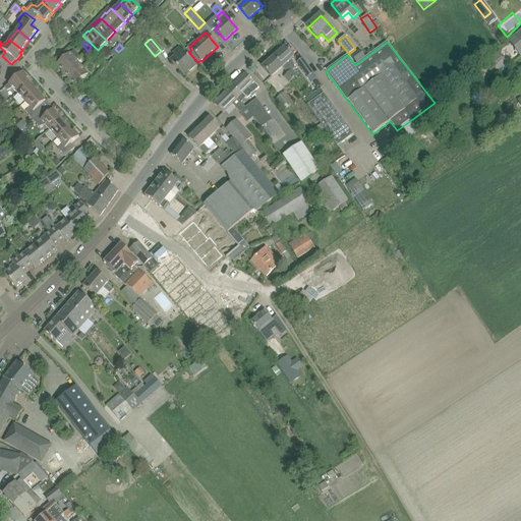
[(88,51),(93,56),(96,53),(91,47),(88,51)]
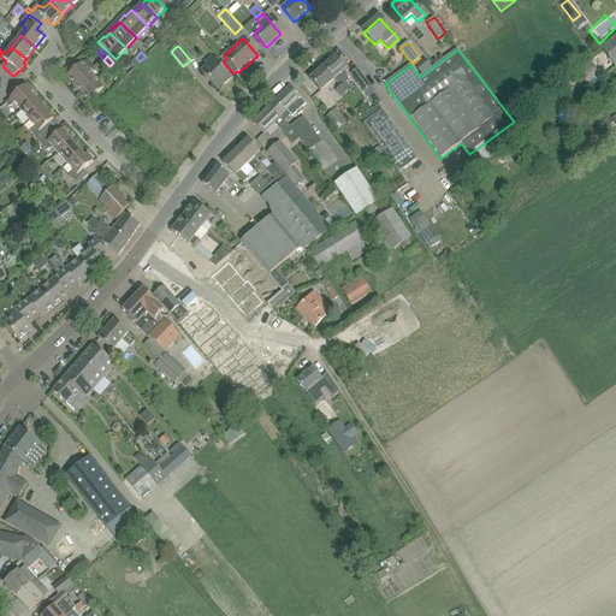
[(337,55),(324,67),(335,80),(341,87),(345,83),(348,82),(347,75),(344,71),(348,67),(345,64),(337,55)]
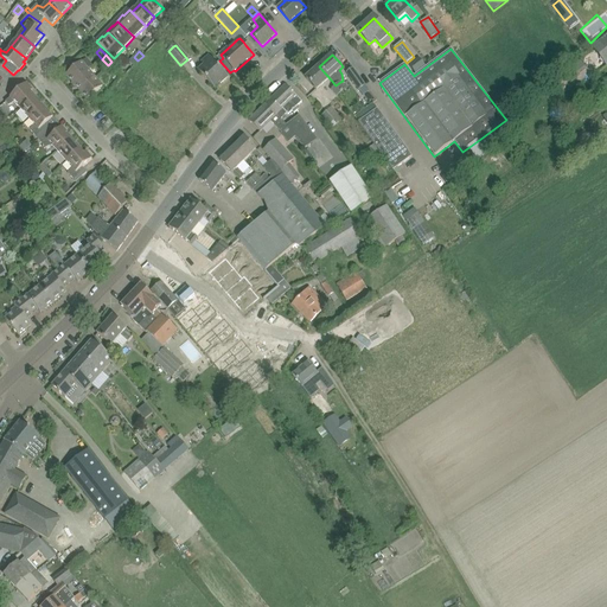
[(82,62),(66,76),(74,84),(89,70),(88,70),(93,65),(87,58),(82,62)]
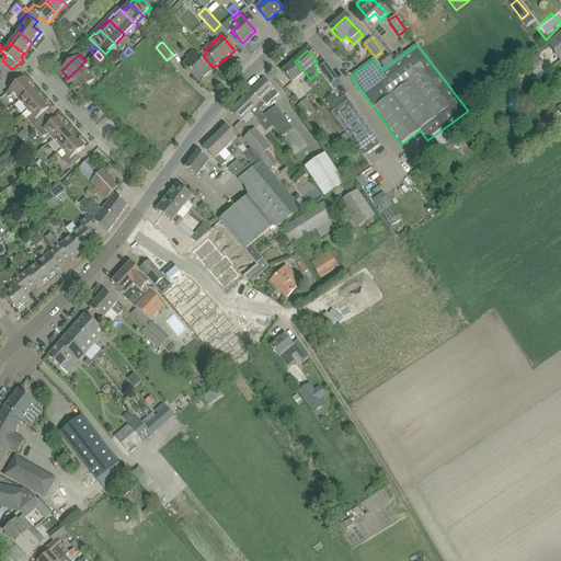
[(198,82),(210,71),(196,55),(183,66),(198,82)]
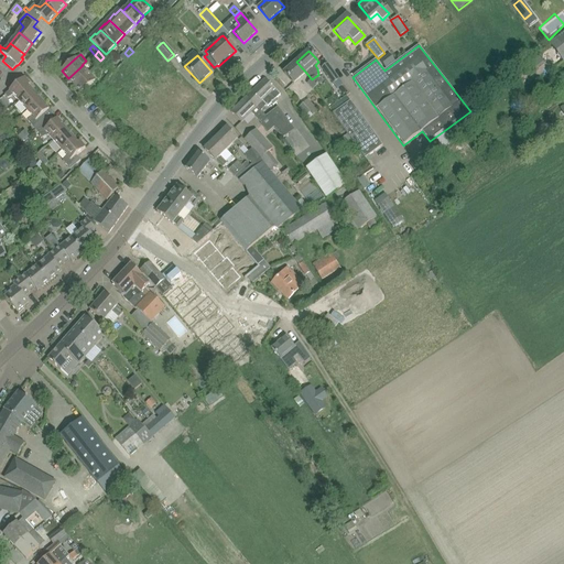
[(386,68),(394,62),(390,55),(381,62),(386,68)]
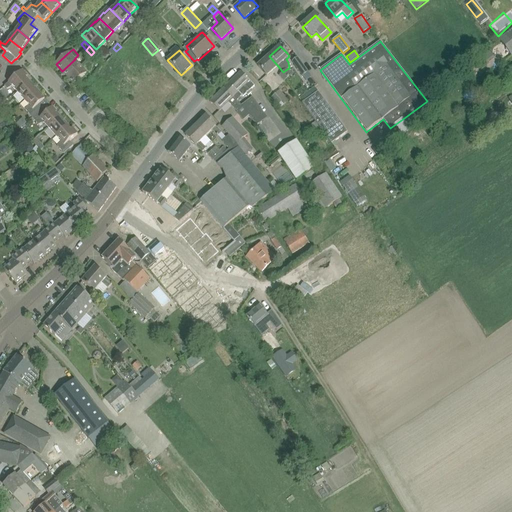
[(481,58),(474,64),(480,70),(486,65),(495,58),(489,51),(481,58)]
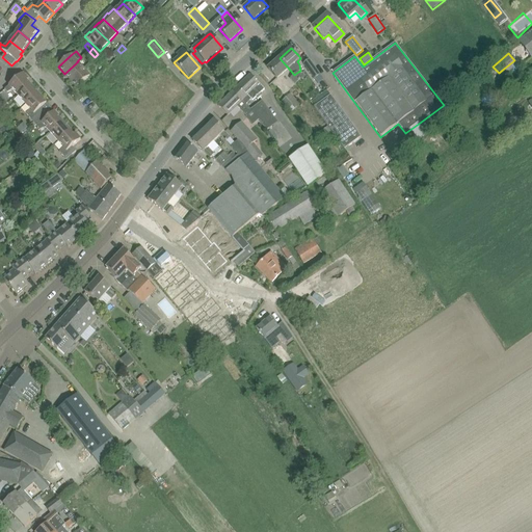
[(277,79),(289,69),(280,58),(268,69),(277,79)]
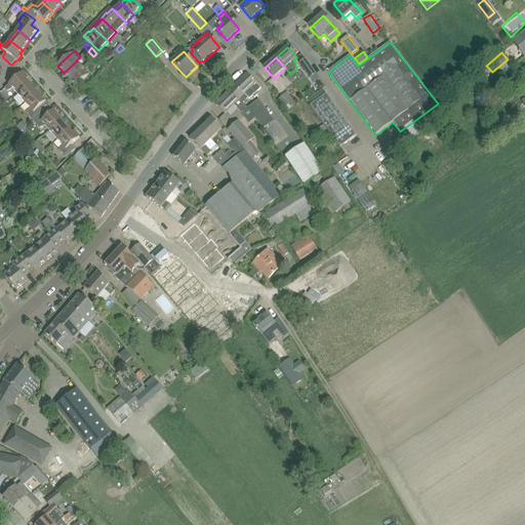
[(105,68),(108,64),(103,58),(99,62),(105,68)]
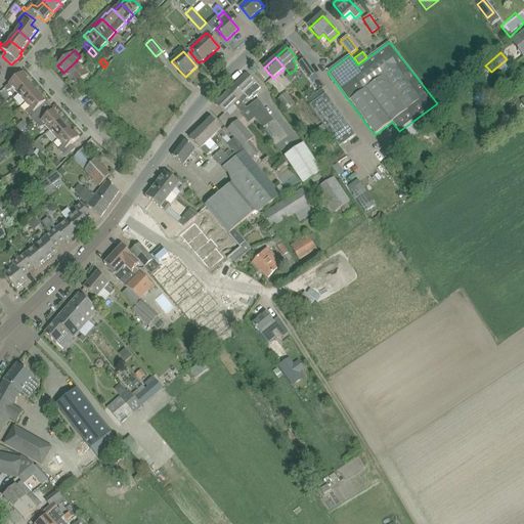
[(310,78),(315,74),(305,59),(299,63),(310,78)]
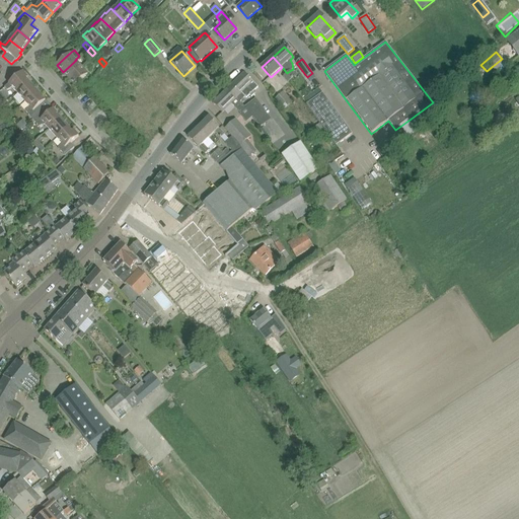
[(69,78),(82,67),(76,60),(63,72),(69,78)]
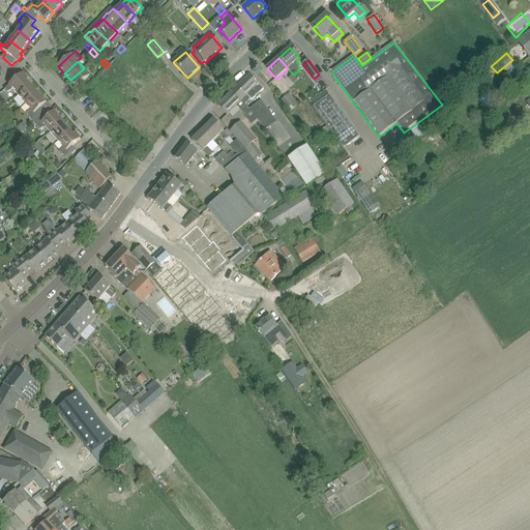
[(70,80),(77,87),(90,76),(84,68),(70,80)]
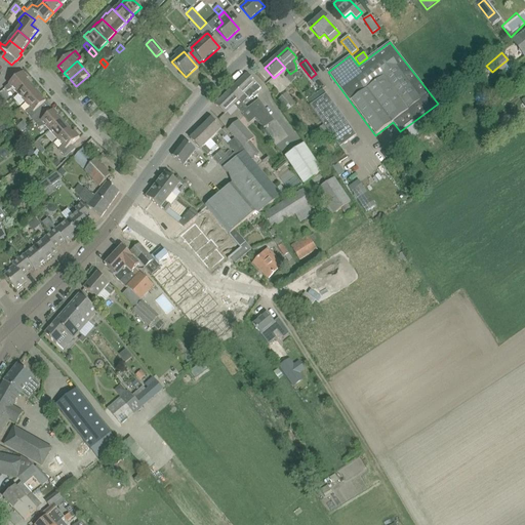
[(17,94),(30,83),(27,80),(29,79),(23,73),(5,88),(7,91),(12,89),(17,94)]
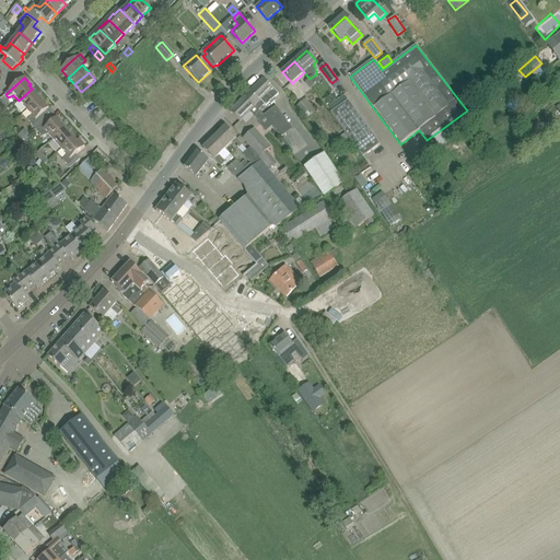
[(272,104),(276,102),(273,100),(279,94),(264,79),(255,86),(270,103),(272,104)]
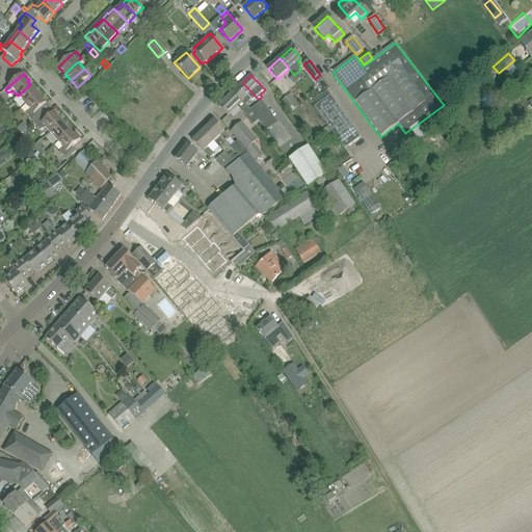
[(295,85),(299,81),(294,75),(290,79),(295,85)]
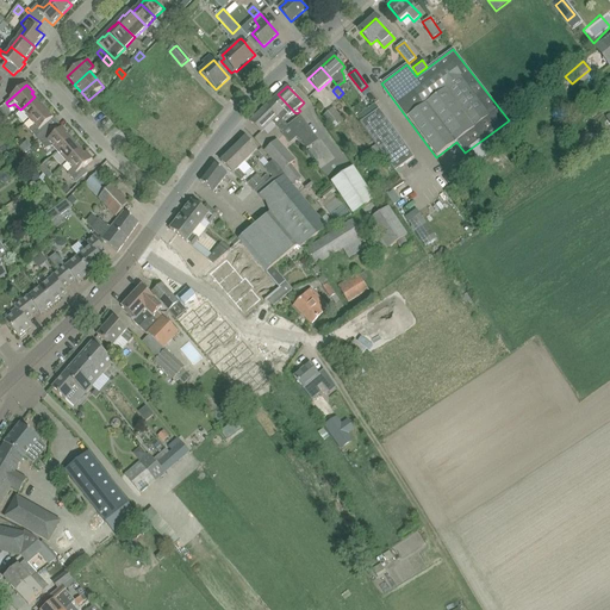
[(367,86),(361,91),(365,97),(371,92),(367,86)]
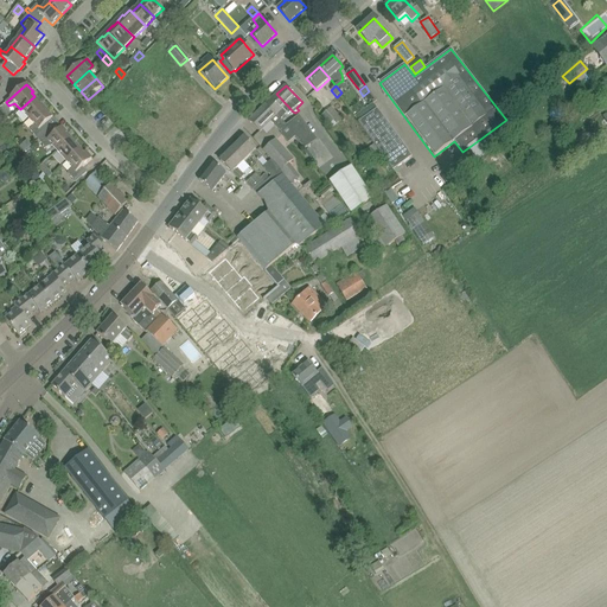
[(289,115),(293,112),(276,94),(267,103),(281,119),(287,113),(289,115)]
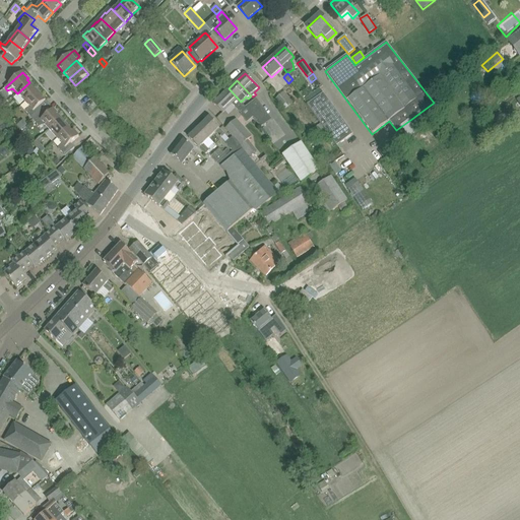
[(29,82),(17,93),(25,103),(38,91),(35,89),(36,88),(30,83),(30,84),(29,82)]
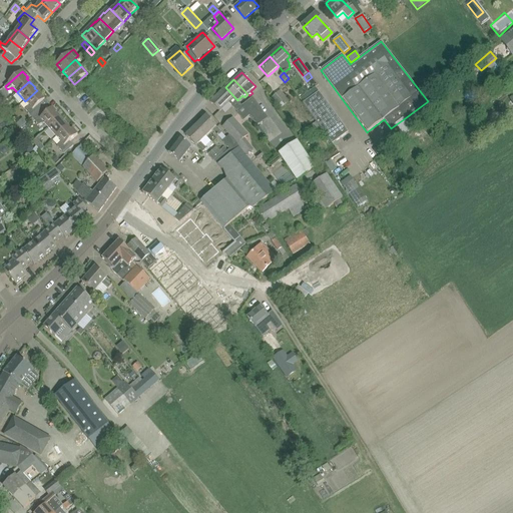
[(242,105),(237,100),(225,87),(210,102),(219,111),(229,102),(238,112),(237,113),(243,120),(249,115),(242,105)]
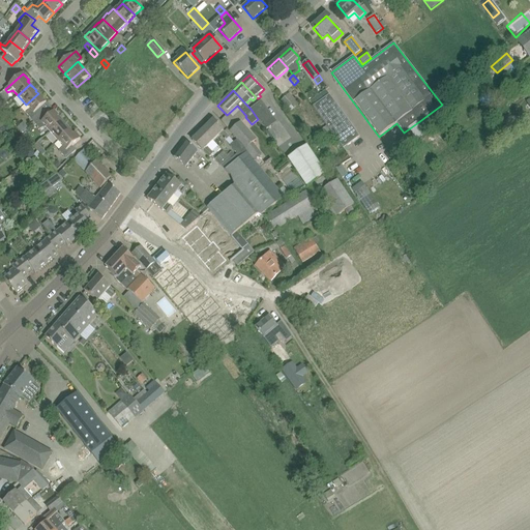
[(38,93),(26,105),(30,110),(26,114),(33,122),(43,114),(39,109),(47,104),(43,99),(45,99),(39,94),(39,95),(38,93)]
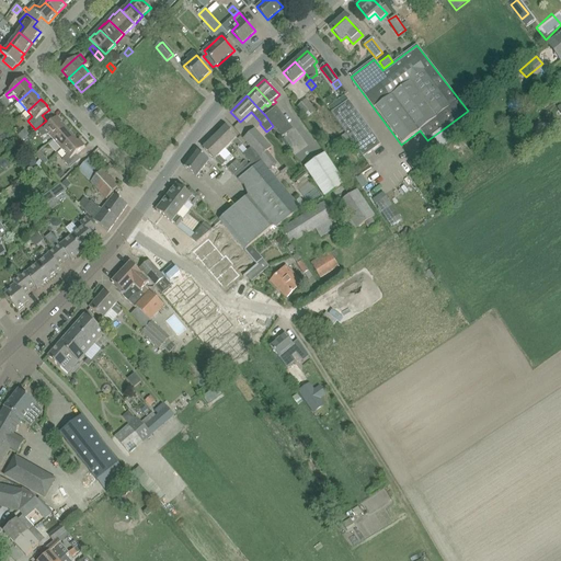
[(348,101),(332,112),(344,130),(346,134),(353,142),(363,157),(380,145),(348,101)]
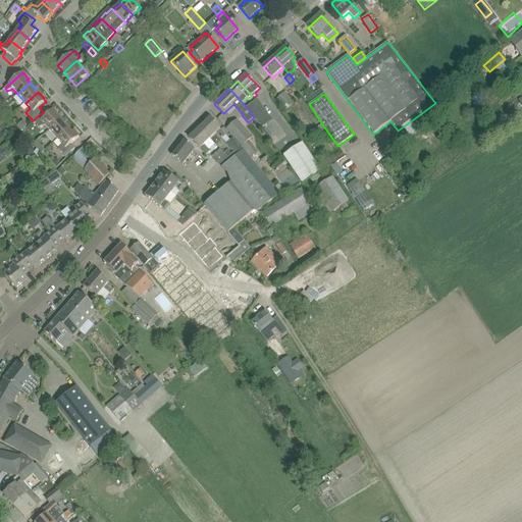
[(280,96),(275,100),(282,108),(283,108),(285,111),(291,107),(290,107),(290,106),(280,96)]
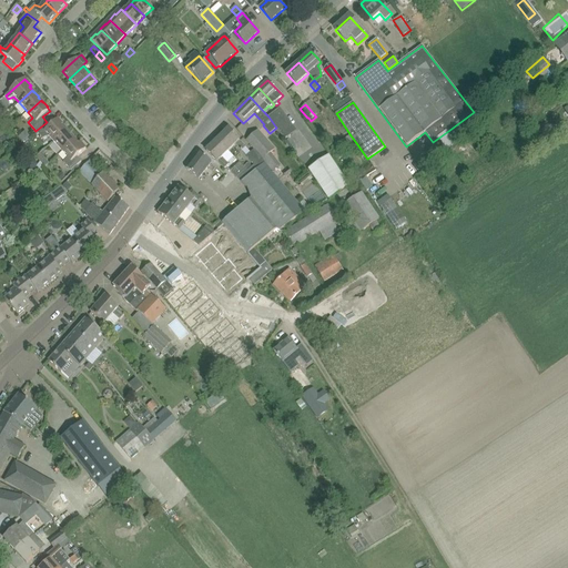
[(285,114),(273,123),(276,128),(282,134),(284,139),(287,138),(284,133),(293,125),(285,114)]
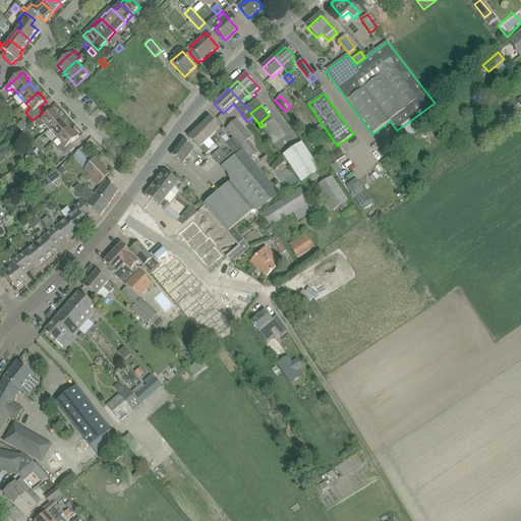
[(8,108),(4,111),(9,117),(13,113),(8,108)]
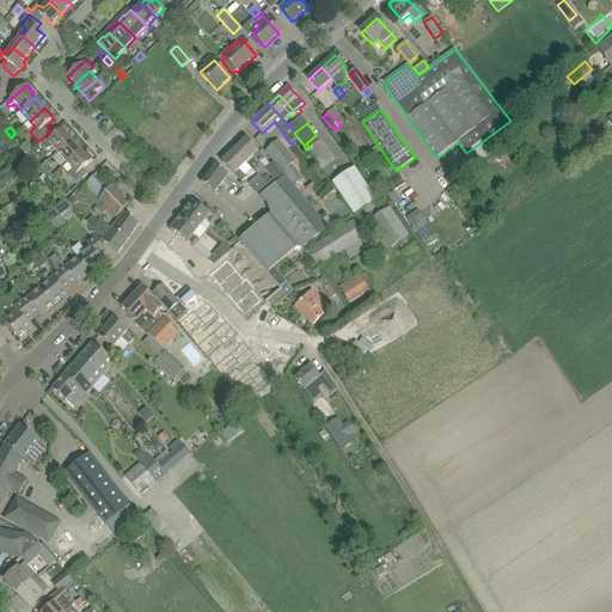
[(50,132),(38,141),(47,150),(53,147),(57,153),(72,140),(71,139),(72,139),(67,133),(66,133),(62,129),(55,136),(50,132)]
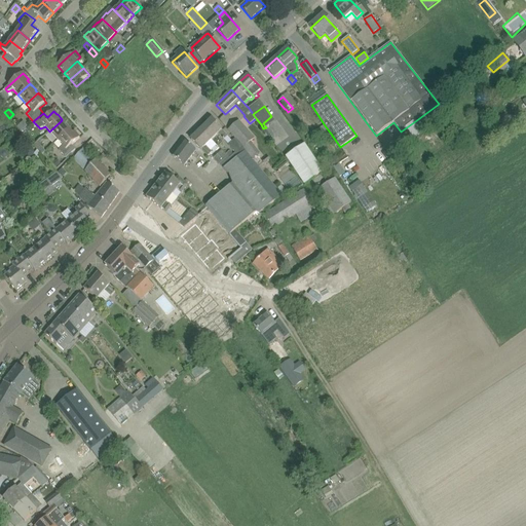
[(502,121),(502,122),(502,123),(503,124),(503,125),(504,126),(505,127),(506,127),(508,128),(509,128),(510,128),(511,128),(512,128),(513,127),(514,127),(515,126),(515,125),(516,124),(516,123),(516,122),(516,120),(516,119),(515,118),(515,117),(514,117),(513,116),(512,116),(511,115),(510,115),(509,115),(506,116),(505,116),(505,117),(504,118),(503,118),(503,119),(502,121)]
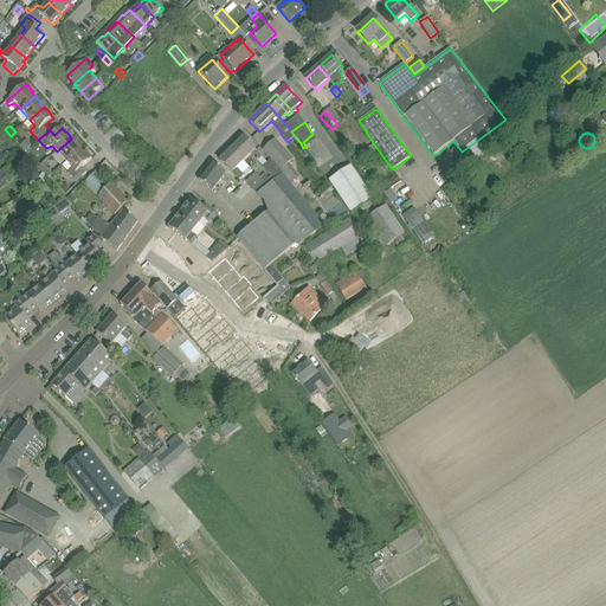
[(71,139),(57,152),(66,162),(81,149),(79,148),(81,148),(76,142),(75,143),(71,139)]
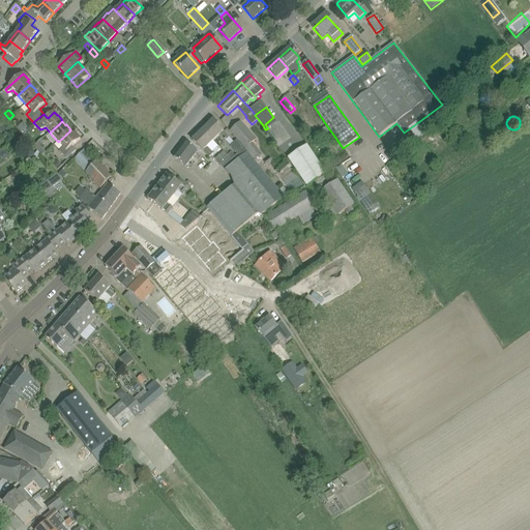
[(226,142),(230,138),(213,121),(203,130),(213,141),(219,135),(226,142)]
